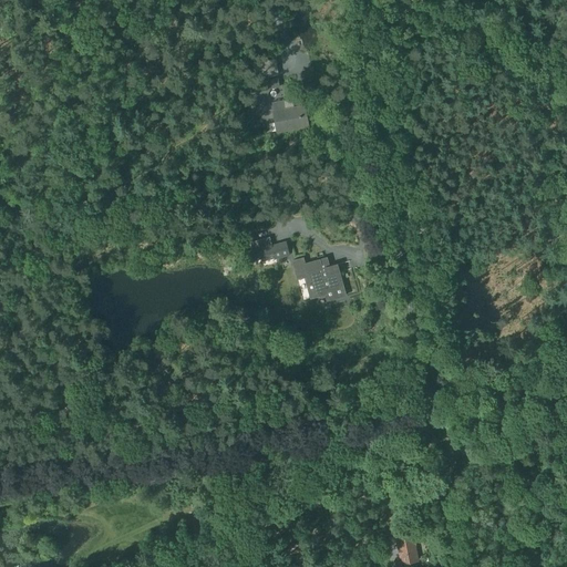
[(267,90),(280,88),(278,78),(265,80),(267,90)]
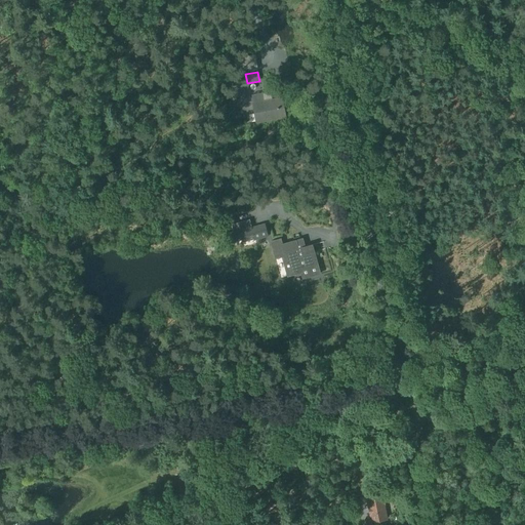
[(252,95),(253,103),(252,103),(256,123),(285,118),(282,97),(263,101),(261,93),(252,95)]
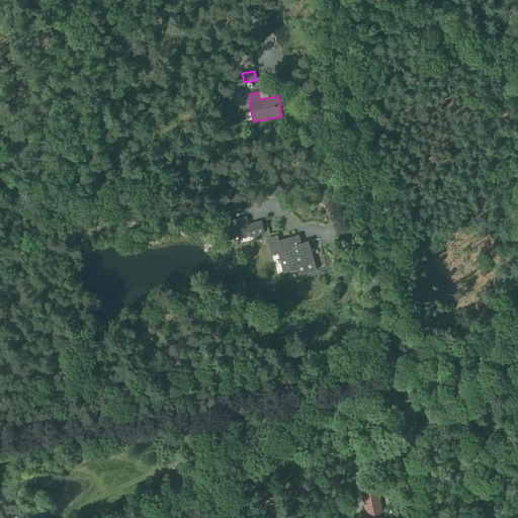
[(265,234),(261,221),(248,224),(246,217),(229,222),(231,229),(229,229),(231,239),(239,237),(239,239),(250,236),(251,238),(265,234)]
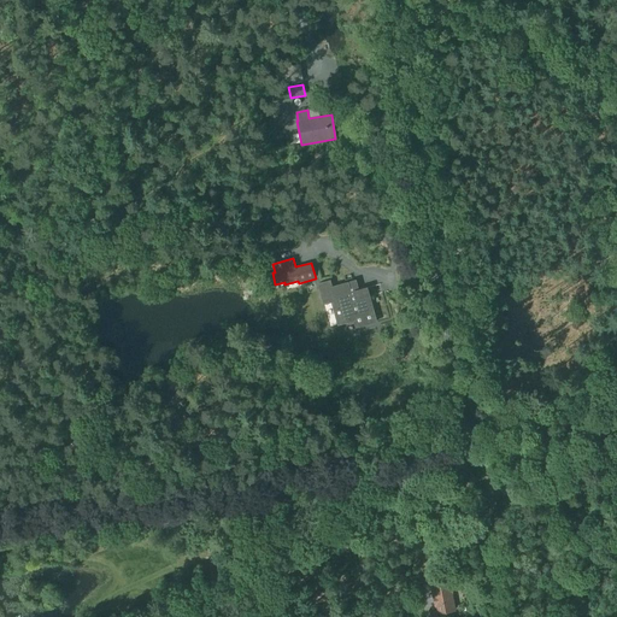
[(370,280),(382,278),(381,264),(369,265),(370,280)]
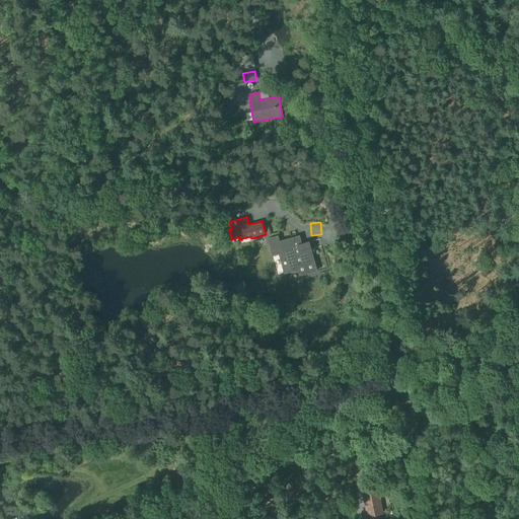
[(297,237),(280,241),(278,235),(267,238),(272,256),(280,254),(282,260),(287,258),(290,272),(298,270),(298,272),(300,274),(302,275),(312,272),(314,270),(315,268),(308,242),(299,245),(297,237)]
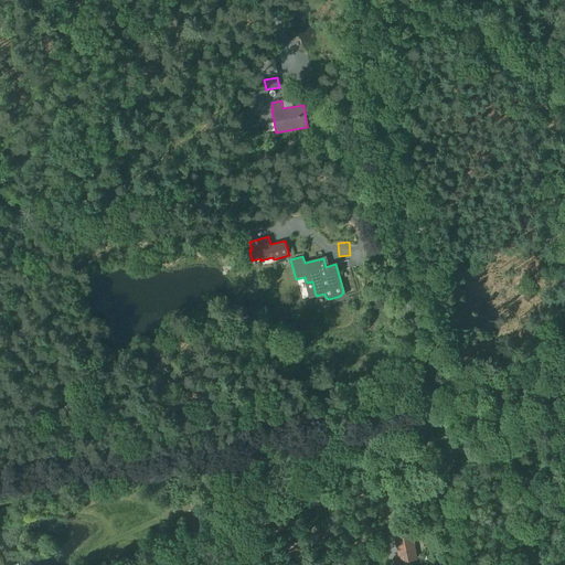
[(416,558),(411,535),(395,539),(400,562),(416,558)]
